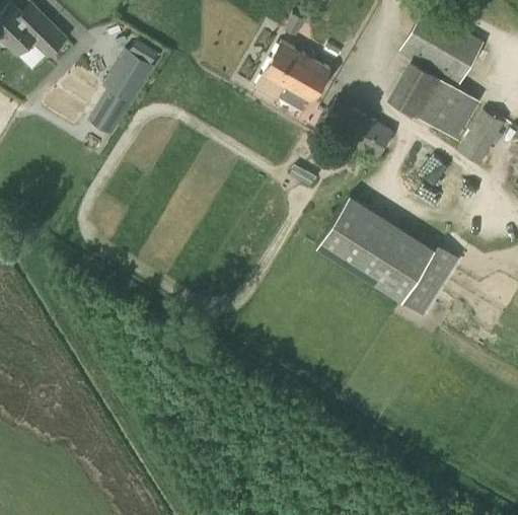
[(22,18),(10,6),(0,16),(0,48),(1,50),(6,50),(8,48),(17,57),(25,49),(28,51),(32,51),(39,45),(50,56),(48,57),(49,58),(65,41),(34,11),(27,18),(22,18)]
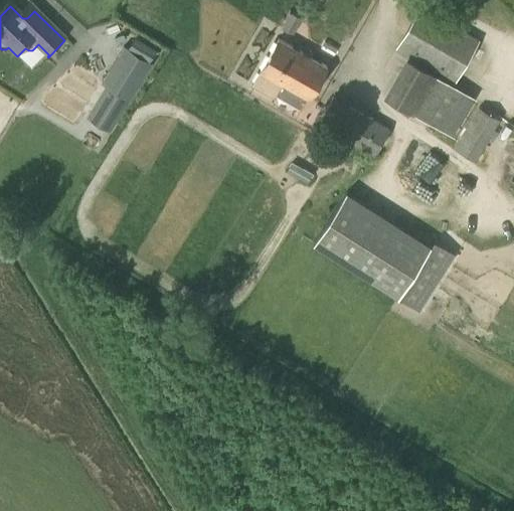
[(453,87),(478,43),(421,11),(396,54),(453,87)]
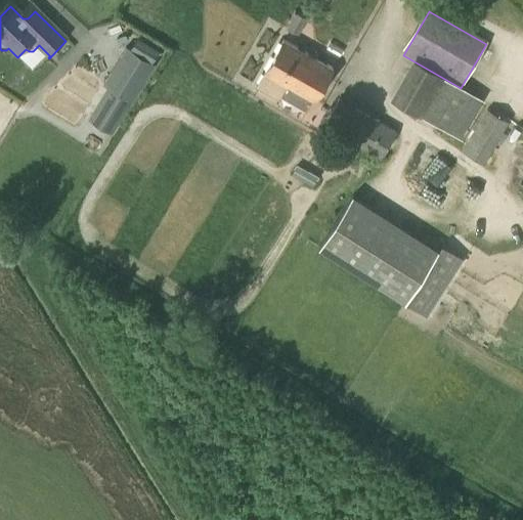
[(298,38),(305,26),(308,22),(296,14),(287,31),(298,38)]
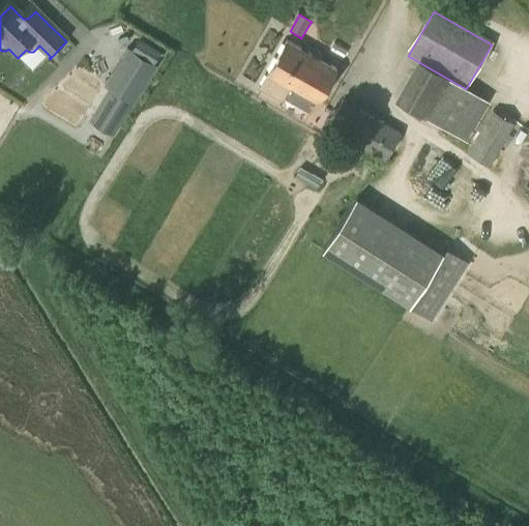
[(318,106),(336,74),(287,45),(268,77),(269,78),(262,90),(281,101),(289,88),(318,106)]
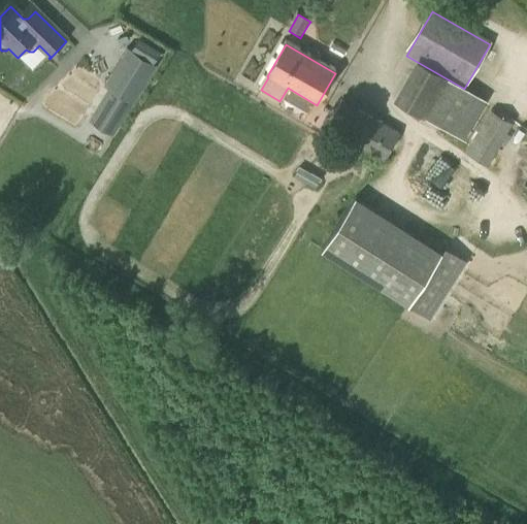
[(110,94),(92,125),(113,138),(133,107),(156,69),(128,52),(104,90),(110,94)]
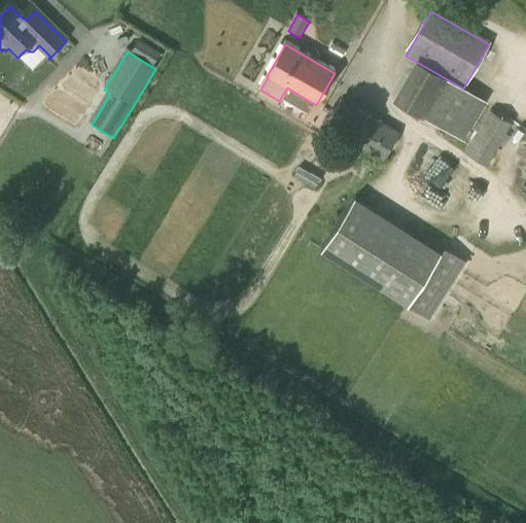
[(464,143),(486,105),(420,66),(397,104),(424,120),(464,143)]
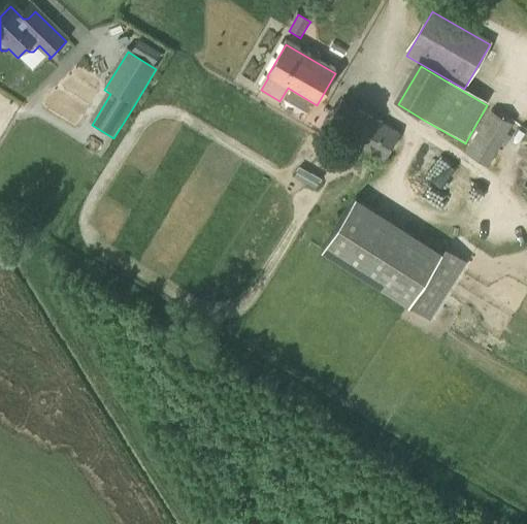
[(384,163),(398,137),(341,105),(327,130),(384,163)]
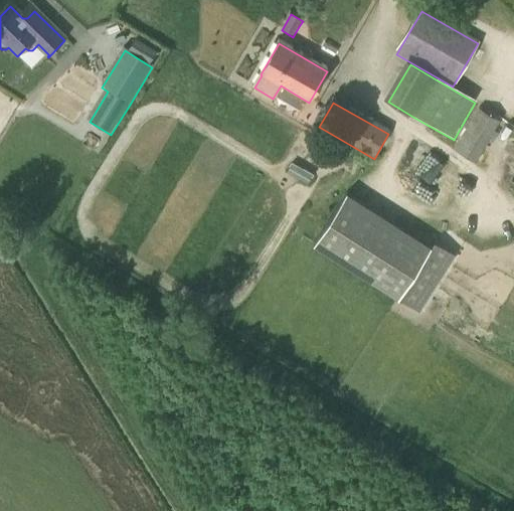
[(476,164),(499,123),(478,111),(455,153),(476,164)]
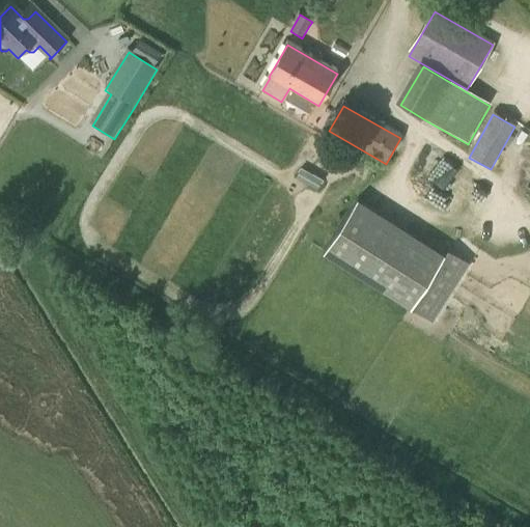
[(309,175),(303,186),(317,194),(324,184),(309,175)]
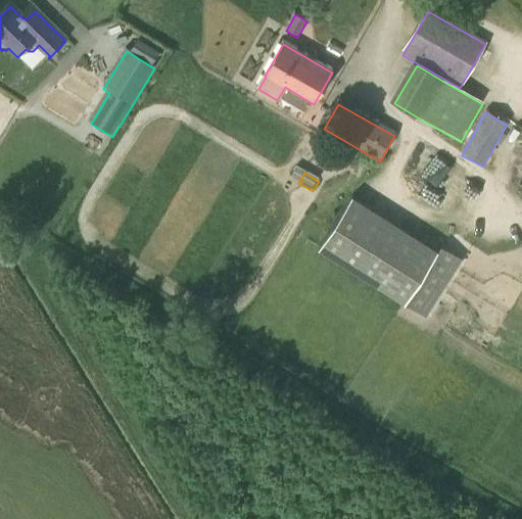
[(405,307),(439,254),(353,198),(320,251),(405,307)]
